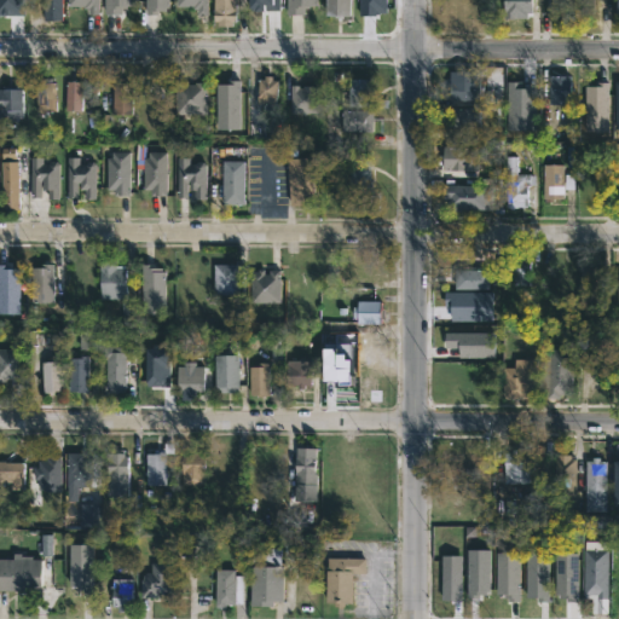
[(0,0),(21,0),(21,13),(0,13),(0,0)]
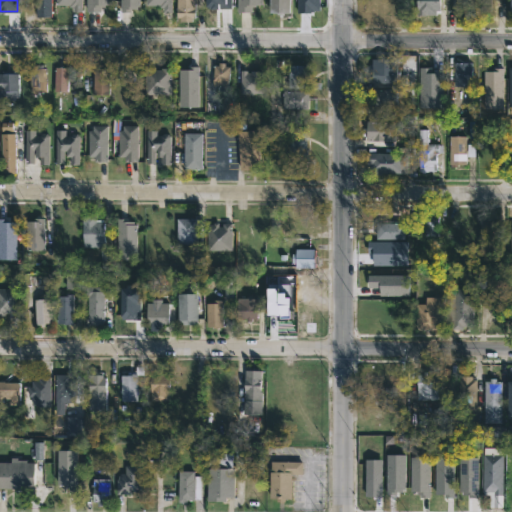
[(49,0),(49,18),(32,18),(32,0),(49,0)]
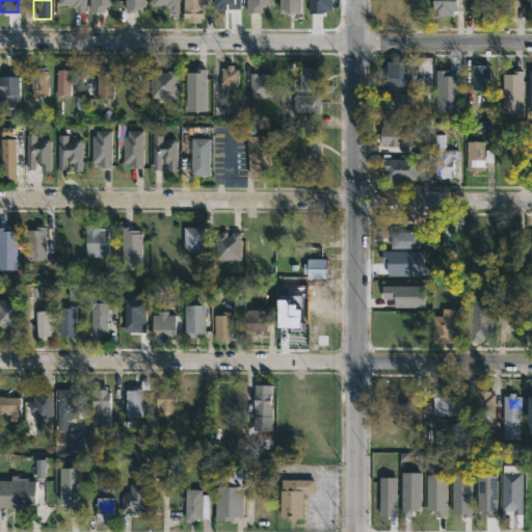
[(56,0),(85,0),(85,11),(74,11),(74,8),(56,8),(56,0)]
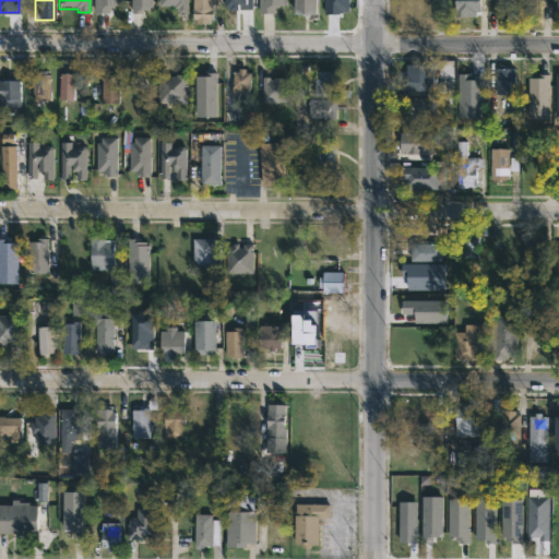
[(120,0),(94,0),(94,13),(120,13),(120,0)]
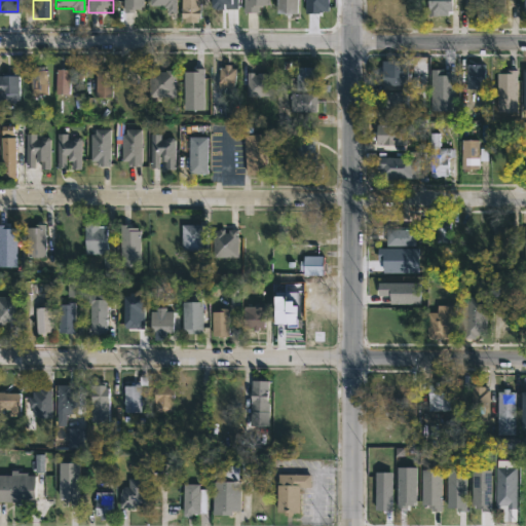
[(123,0),(143,0),(143,12),(123,11),(123,0)]
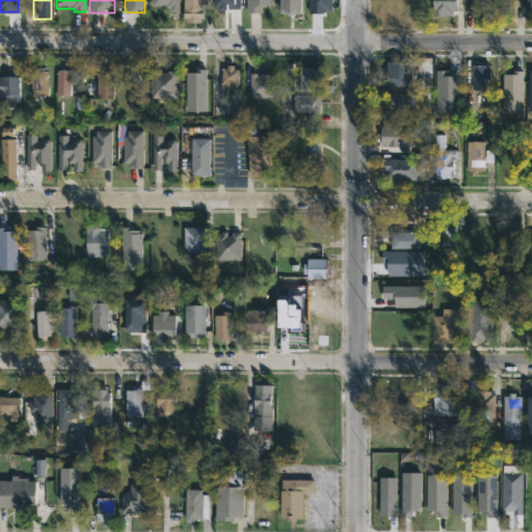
[(151,0),(178,0),(178,14),(168,14),(168,9),(151,8),(151,0)]
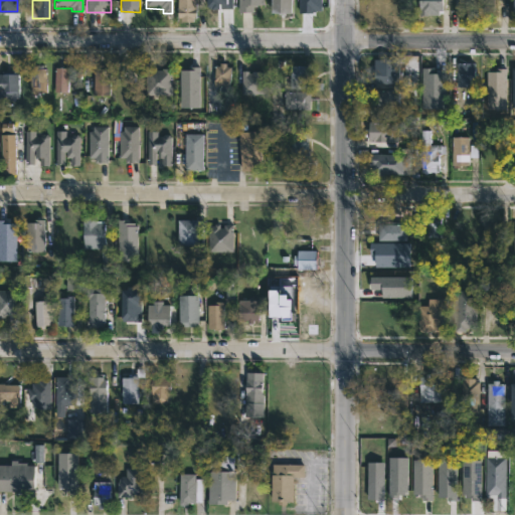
[(189,0),(189,2),(195,2),(195,17),(191,17),(191,22),(179,22),(179,18),(176,18),(176,2),(180,2),(180,0),(189,0)]
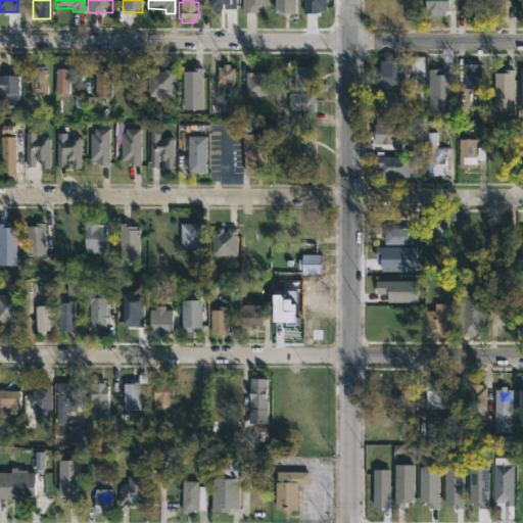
[(236,0),(236,10),(210,9),(210,0),(236,0)]
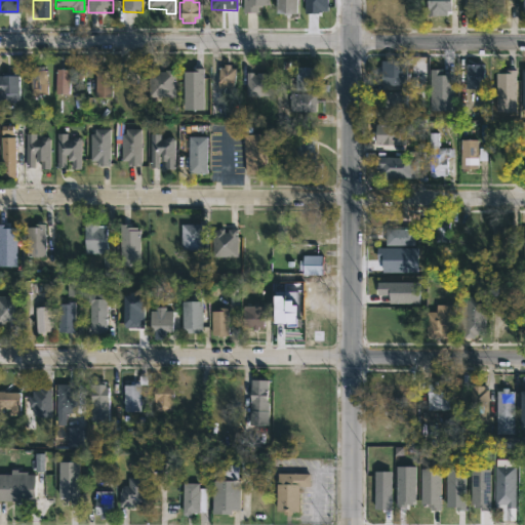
[(242,0),(269,0),(269,2),(263,2),(263,8),(256,8),(256,13),(242,13),(242,0)]
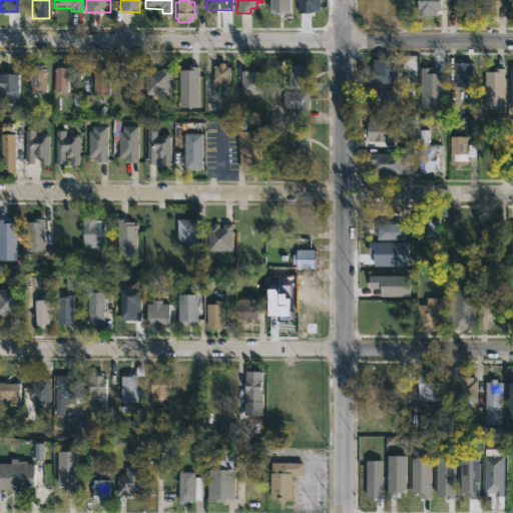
[(280,13),(268,13),(268,0),(289,0),(289,13),(280,13)]
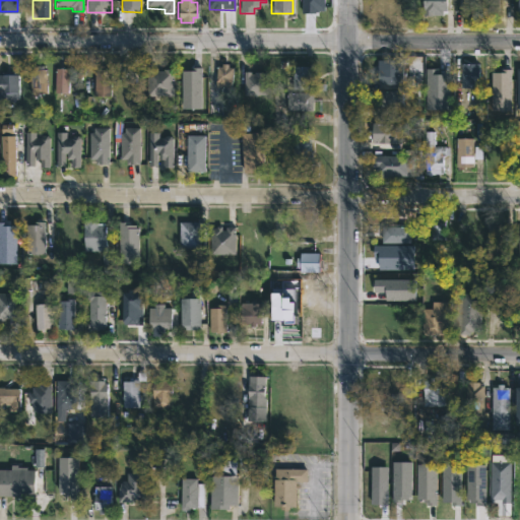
[(300,0),(323,0),(323,12),(300,12),(300,0)]
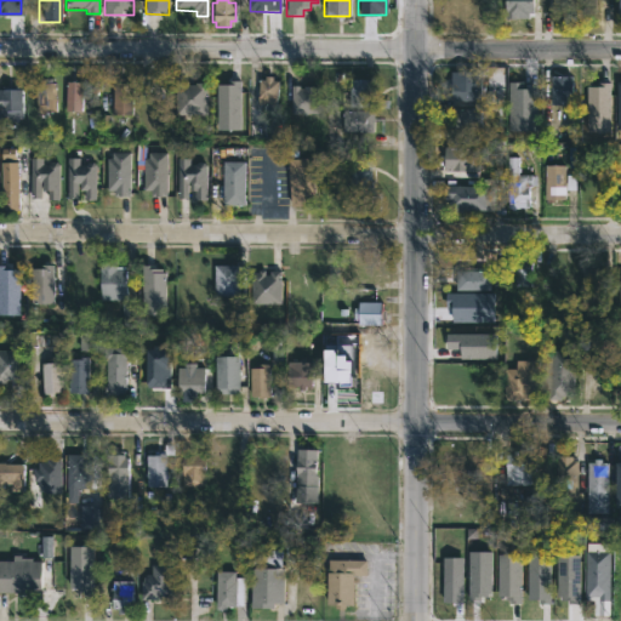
[(517,20),(503,20),(503,0),(534,0),(534,13),(517,13),(517,20)]
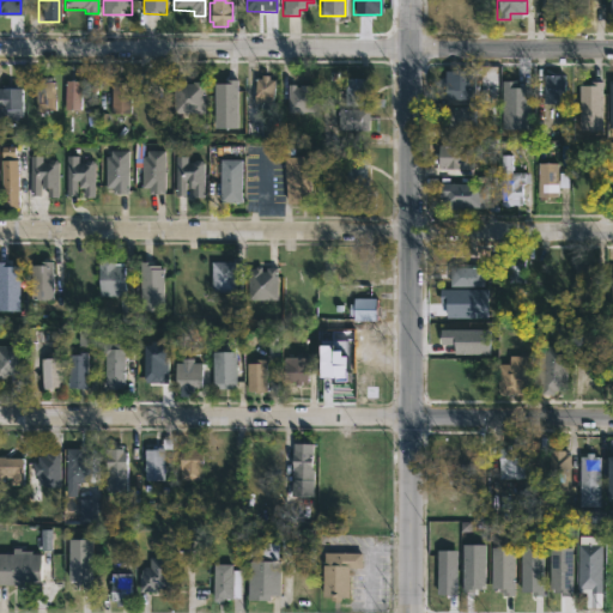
[(565,0),(565,22),(547,20),(547,17),(541,17),(541,0),(565,0)]
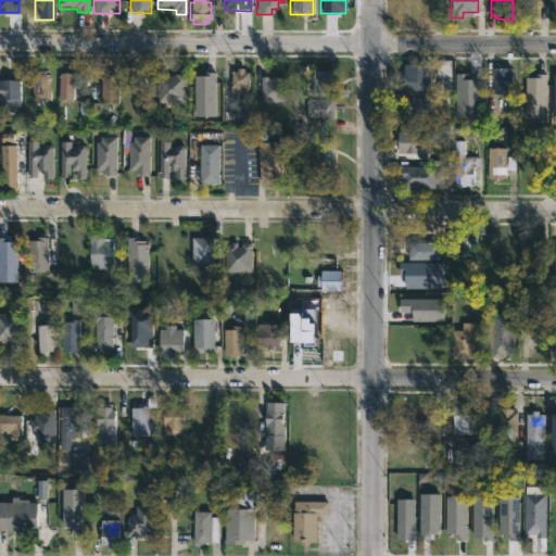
[(532,0),(532,14),(518,14),(517,0),(532,0)]
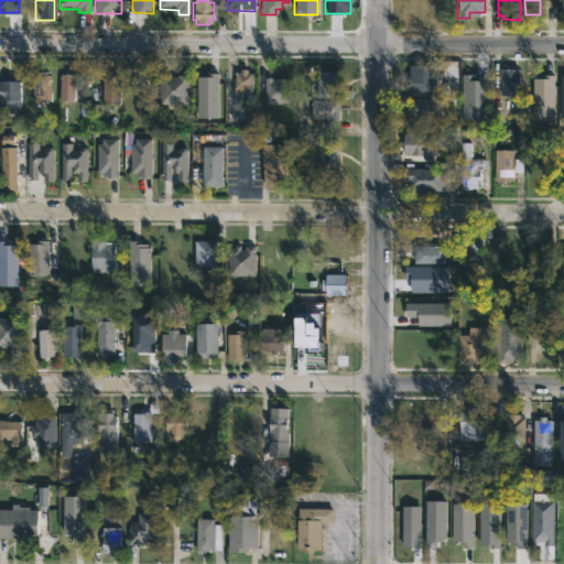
[(219,66),(219,112),(193,112),(193,69),(209,69),(209,72),(213,72),(213,66),(219,66)]
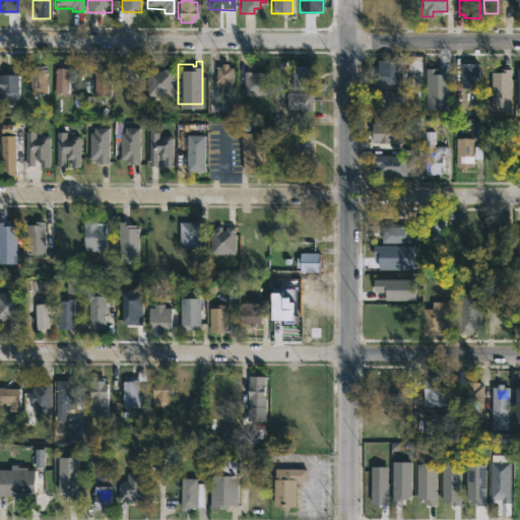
[(228,62),(228,66),(233,66),(232,87),(215,87),(215,65),(220,65),(220,62),(228,62)]
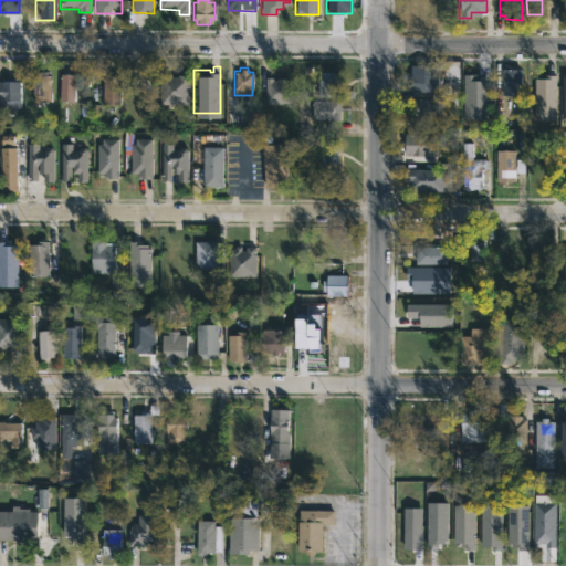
[(423,70),(423,73),(437,73),(437,93),(411,93),(411,95),(397,95),(397,86),(410,86),(410,70),(423,70)]
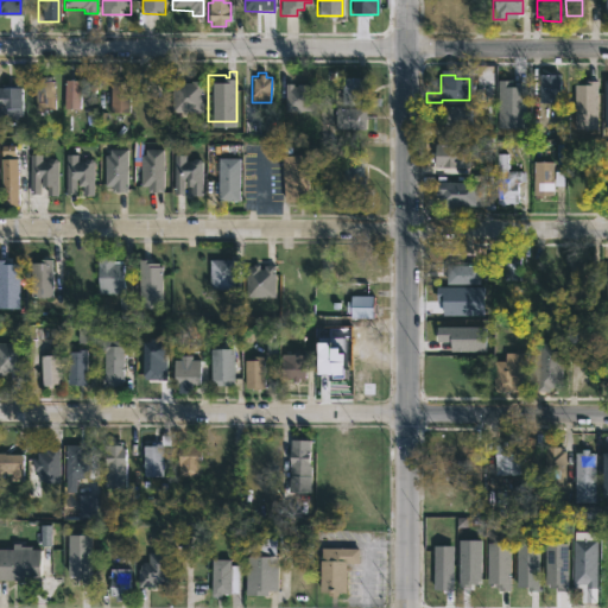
[(559,75),(559,102),(549,102),(549,99),(538,99),(538,75),(559,75)]
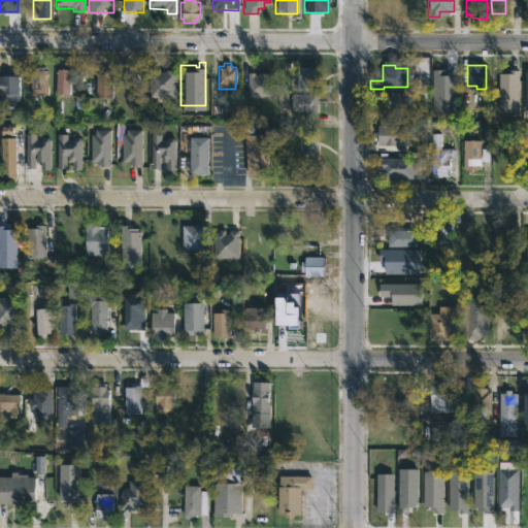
[(315,68),(315,72),(318,72),(318,85),(315,85),(315,90),(297,90),(297,66),(315,66),(315,68)]
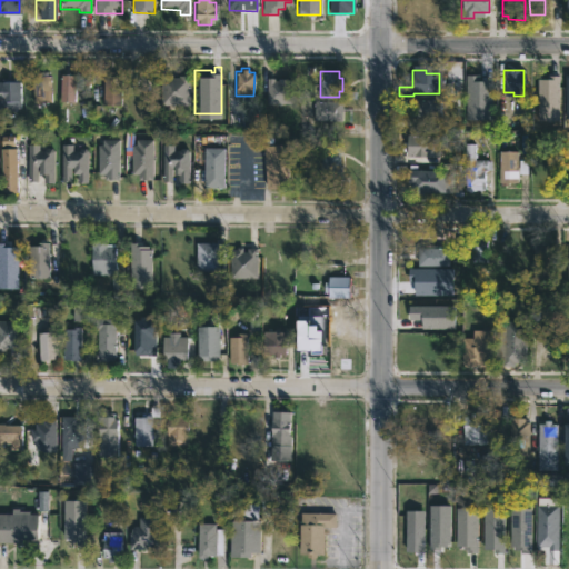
[(490,71),(489,105),(481,105),(481,102),(475,102),(476,75),(481,75),(481,71),(490,71)]
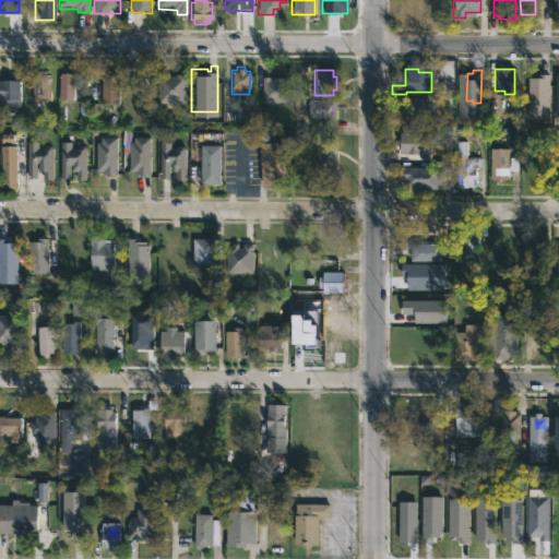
[(48,71),(50,100),(44,100),(44,104),(33,105),(31,75),(33,75),(33,71),(48,71)]
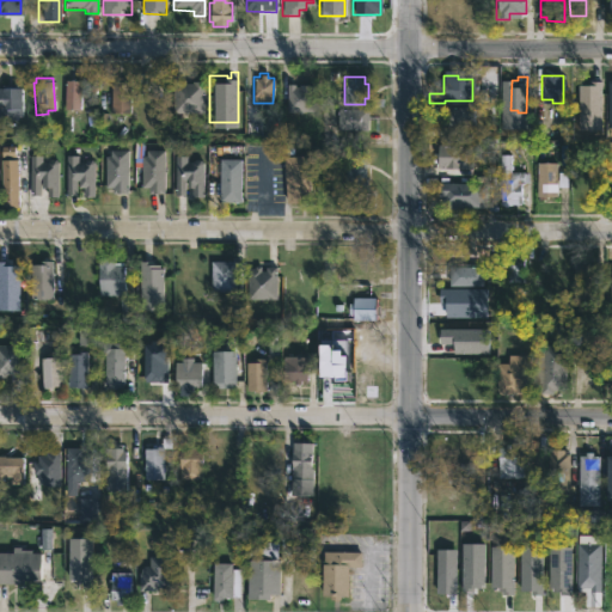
[(122,78),(122,83),(130,83),(130,114),(110,114),(110,78),(122,78)]
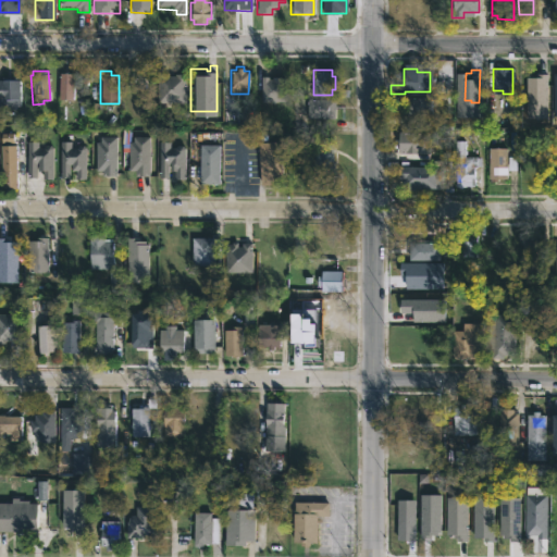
[(86,74),(85,89),(73,88),(73,101),(58,100),(59,73),(86,74)]
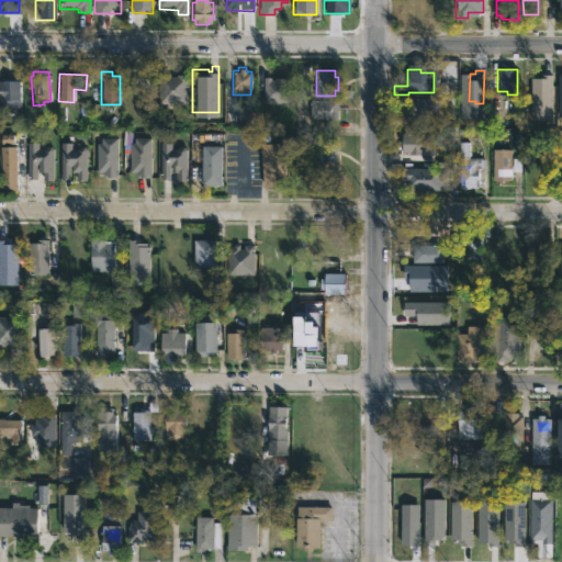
[(169,74),(169,78),(175,78),(176,75),(187,75),(187,104),(158,103),(159,74),(169,74)]
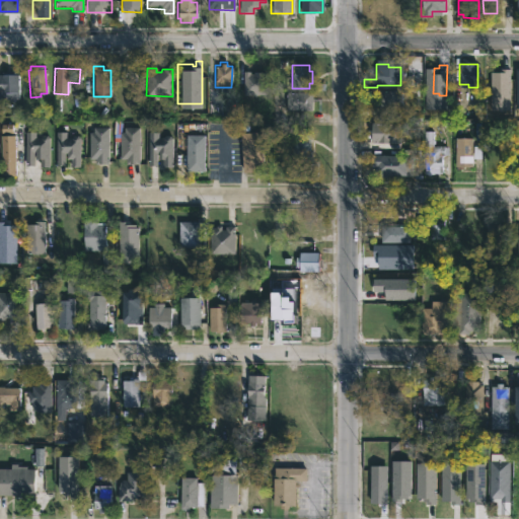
[(511,68),(511,108),(491,107),(491,72),(501,72),(501,68),(511,68)]
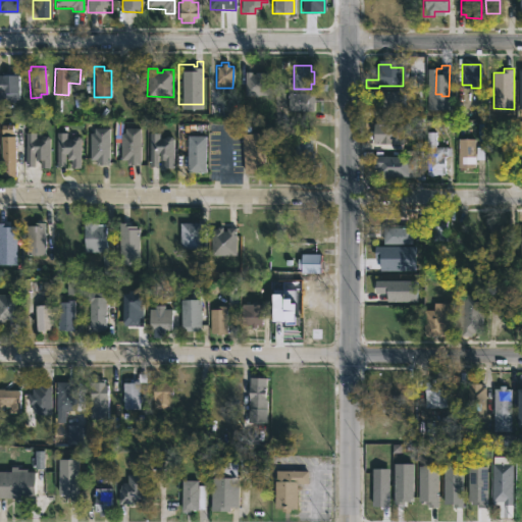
[(10,72),(10,75),(19,75),(19,100),(0,100),(0,75),(1,75),(1,72),(10,72)]
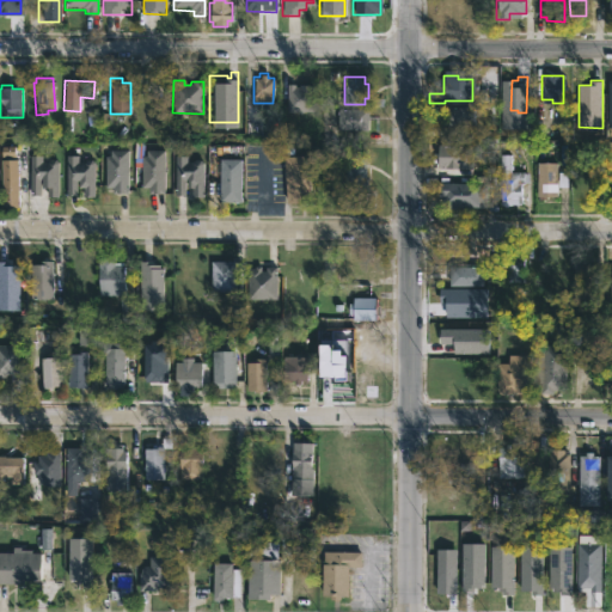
[(297,87),(313,86),(312,112),(287,111),(287,85),(294,85),(294,87),(297,87)]
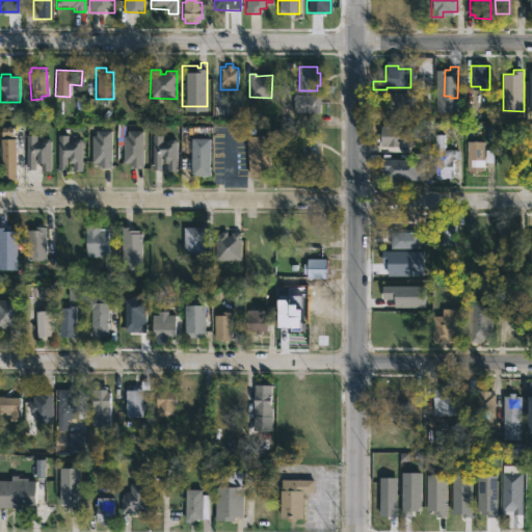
[(400,94),(400,102),(411,102),(411,105),(424,105),(424,114),(414,114),(414,123),(381,123),(381,102),(388,102),(388,94),(400,94)]
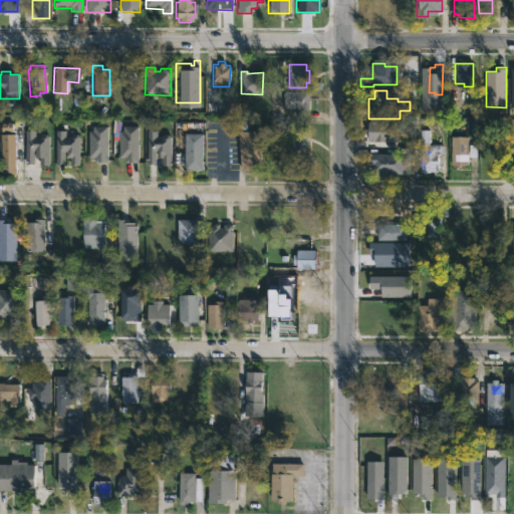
[(309,110),(283,110),(283,91),(309,92),(309,110)]
